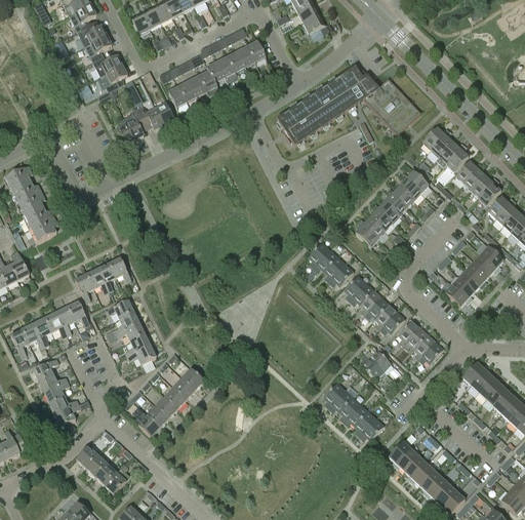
[(70,15),(91,4),(89,0),(77,0),(62,0),(70,15)]
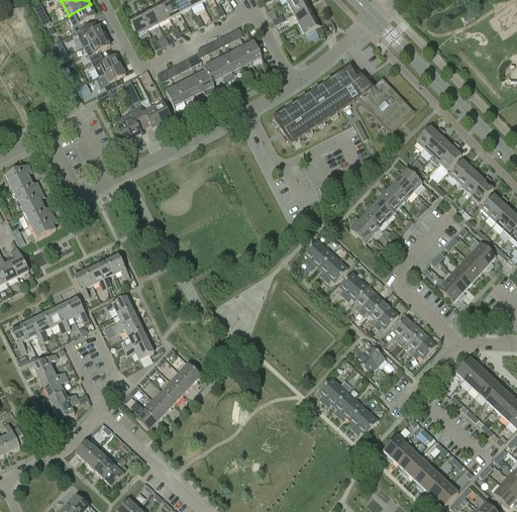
[(166,0),(162,2),(169,16),(180,11),(175,0),(166,0)]
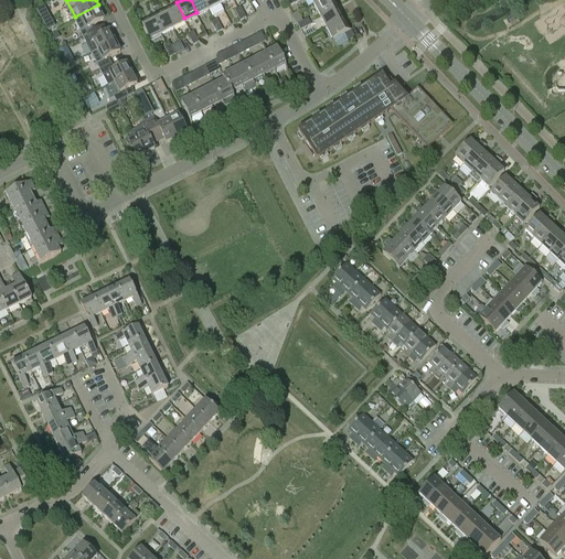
[(209,6),(205,0),(191,0),(196,12),(209,6)]
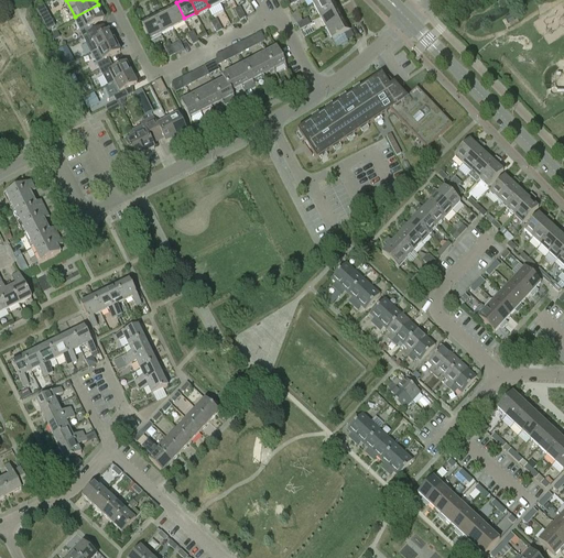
[(335,3),(333,0),(313,0),(320,12),(335,3)]
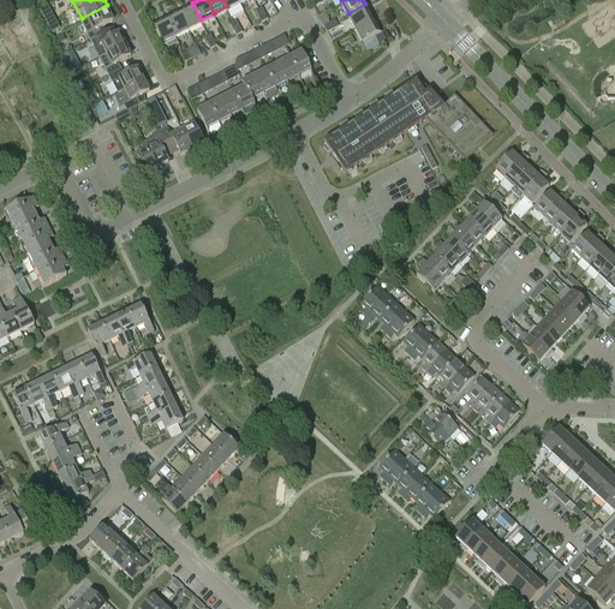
[(51,1),(42,5),(52,27),(60,23),(51,1)]
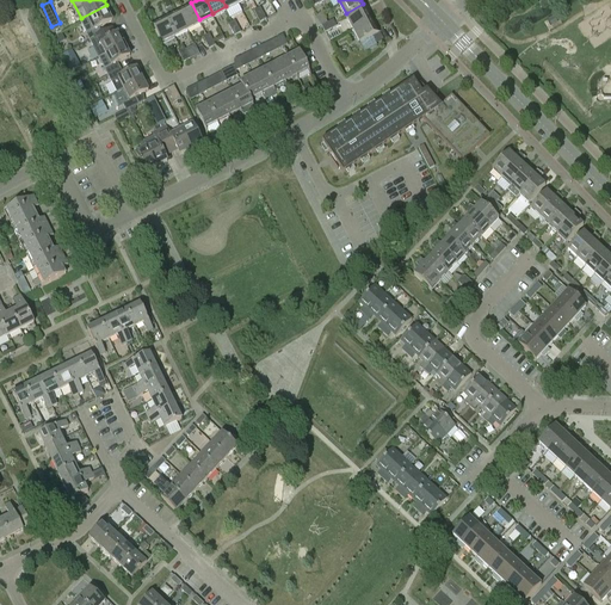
[(199,19),(191,2),(178,8),(187,26),(199,19)]
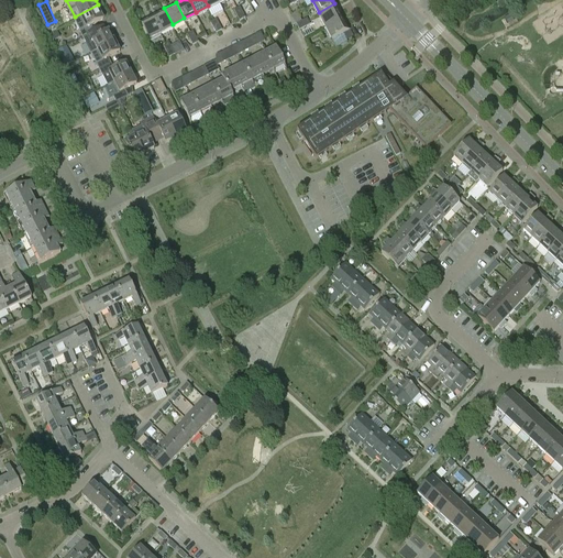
[(341,15),(334,3),(319,12),(324,23),(341,15)]
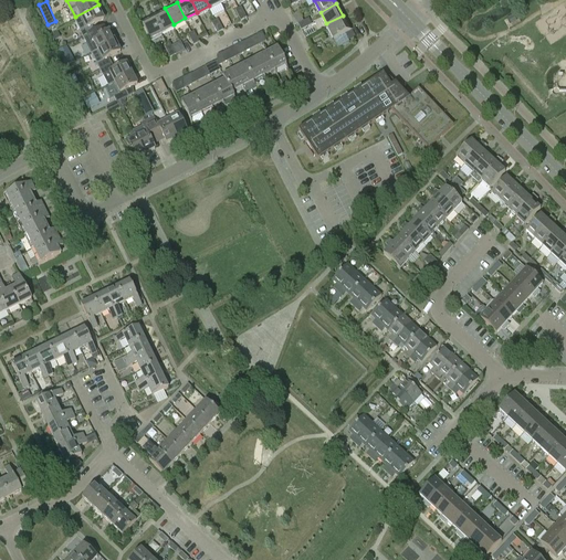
[(98,4),(75,17),(83,33),(95,27),(92,21),(104,14),(105,13),(106,11),(102,6),(100,4),(98,4)]
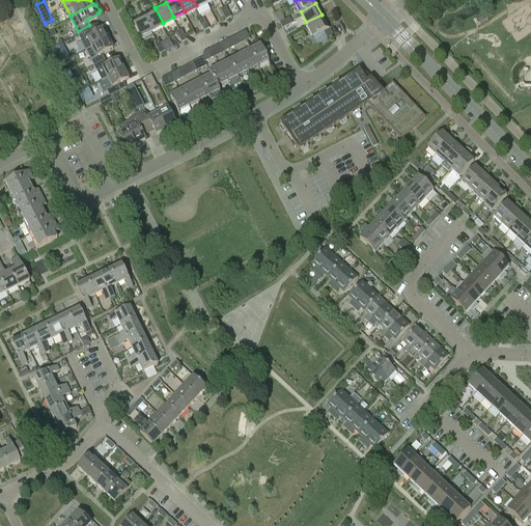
[(155,7),(144,14),(151,28),(163,23),(155,7)]
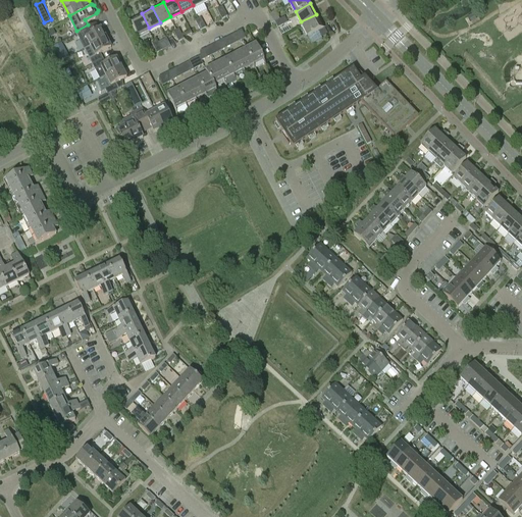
[(279,16),(275,7),(270,10),(274,18),(275,18),(277,23),(282,21),(279,16)]
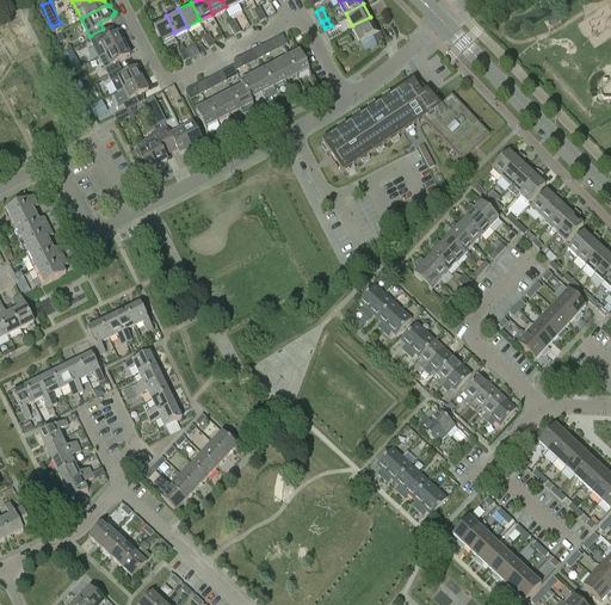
[(174,32),(166,16),(153,22),(161,39),(174,32)]
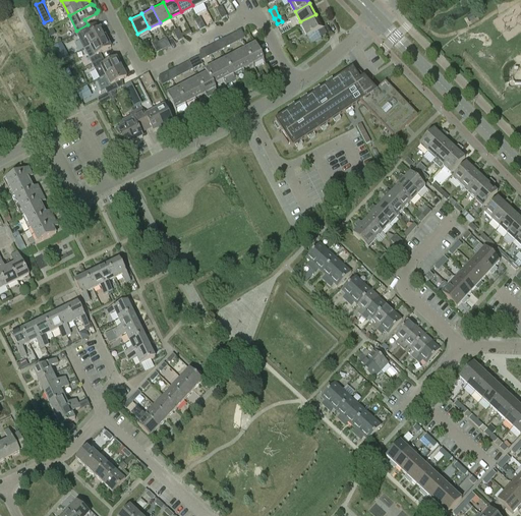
[(325,32),(315,14),(300,21),(306,33),(316,27),(320,34),(325,32)]
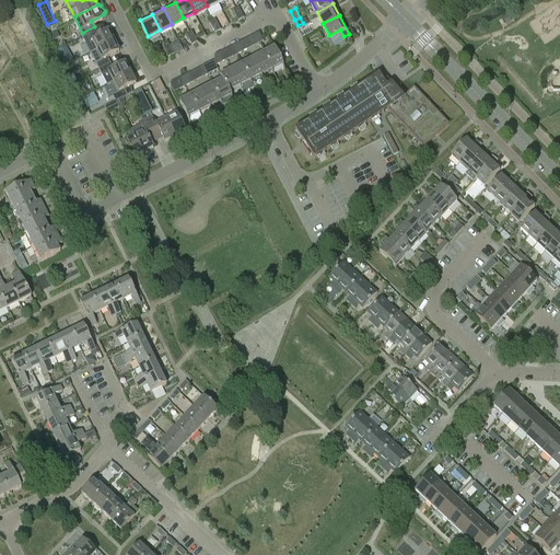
[(94,26),(82,33),(91,49),(115,36),(109,26),(97,33),(94,26)]
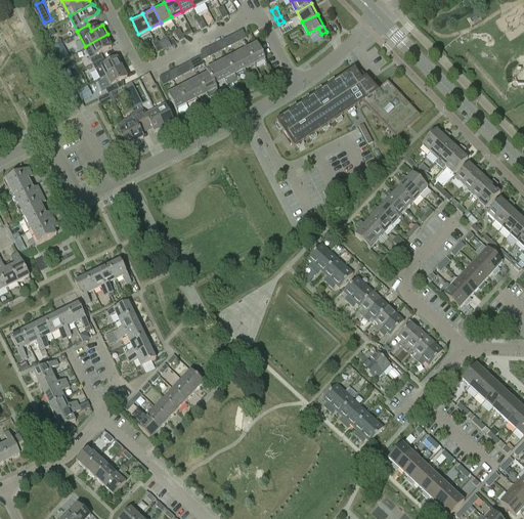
[(107,34),(85,46),(93,60),(103,55),(100,49),(112,44),(107,34)]
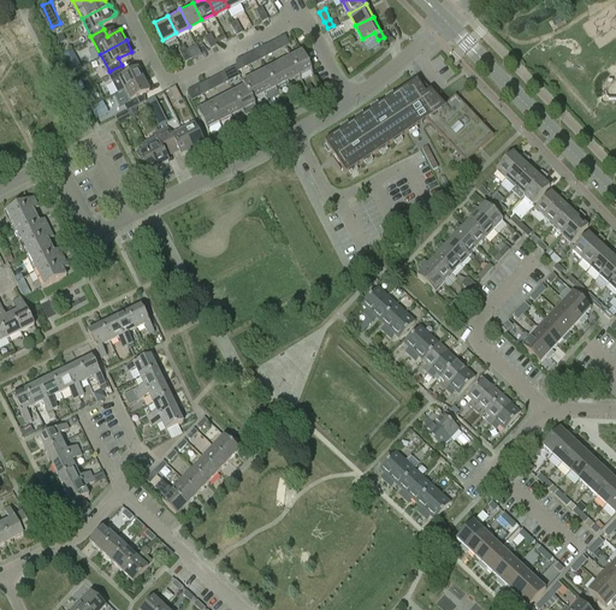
[(302,47),(289,54),(298,71),(311,65),(302,47)]
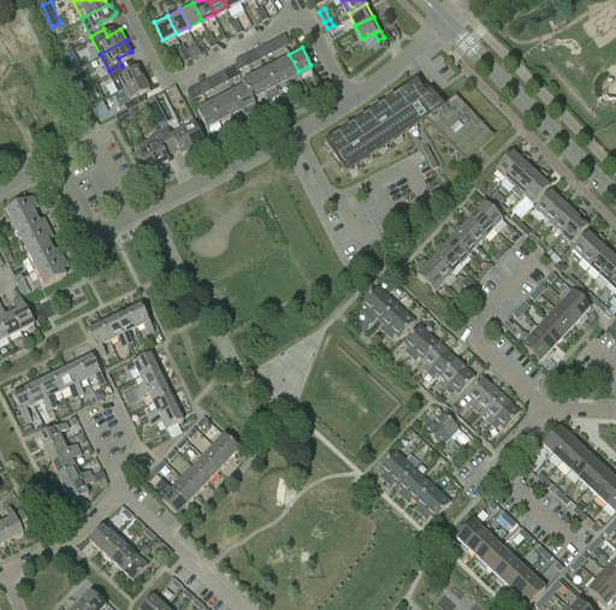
[(289,54),(278,60),(286,77),(298,71),(289,54)]
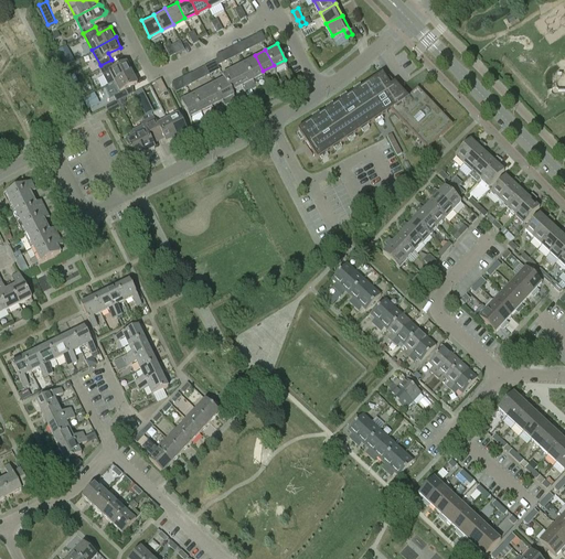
[(255,55),(244,61),(252,77),(263,71),(255,55)]
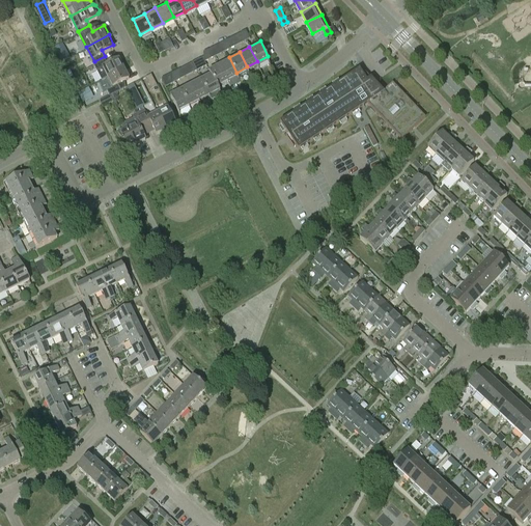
[(108,61),(105,56),(94,61),(102,76),(107,74),(107,75),(124,65),(119,55),(108,61)]
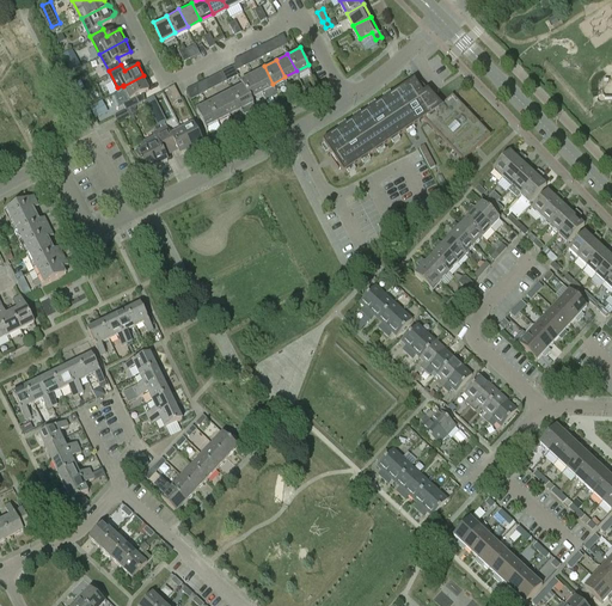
[(273,84),(264,66),(252,72),(262,90),(273,84)]
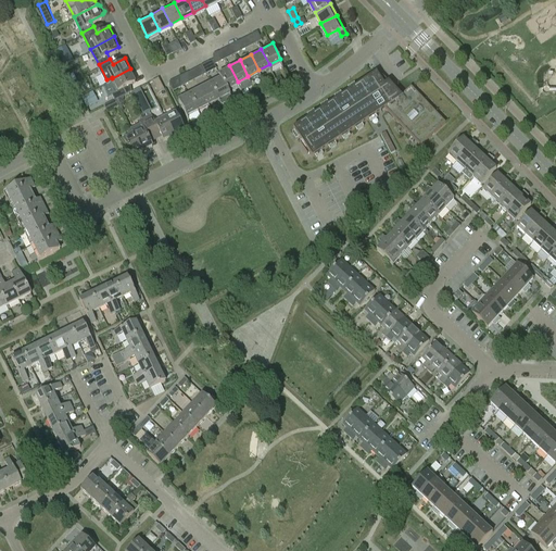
[(238,82),(229,65),(218,71),(220,74),(227,87),(238,82)]
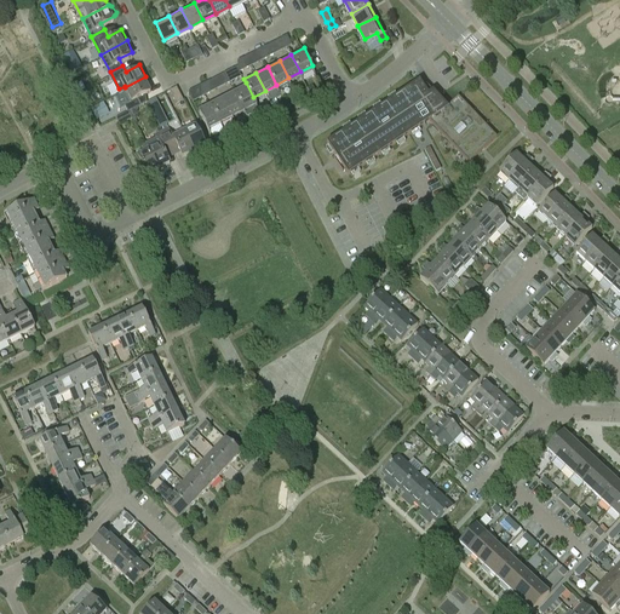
[(145,76),(125,87),(130,98),(125,101),(127,107),(128,108),(128,107),(141,101),(137,95),(151,87),(145,76)]
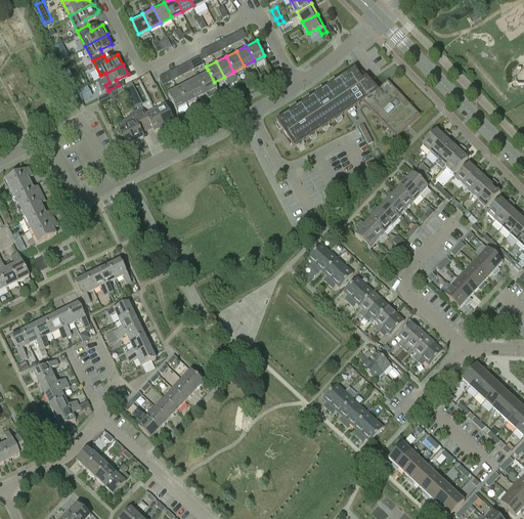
[(287,132),(292,140),(295,144),(362,98),(396,134),(420,112),(387,78),(378,86),(369,77),(365,81),(362,76),(354,65),(276,117),(287,132)]
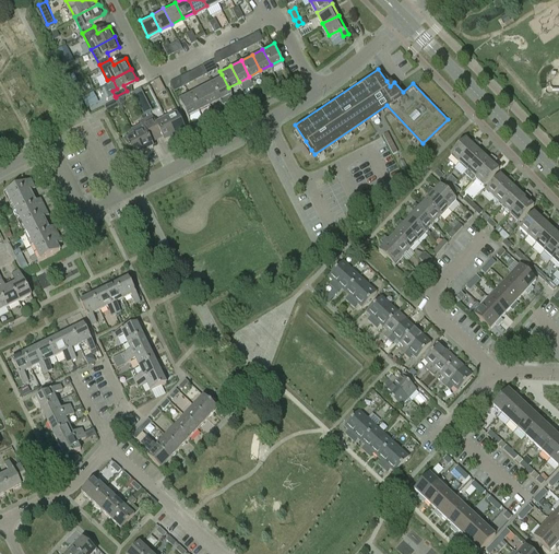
[(158,74),(153,78),(158,89),(164,85),(158,74)]
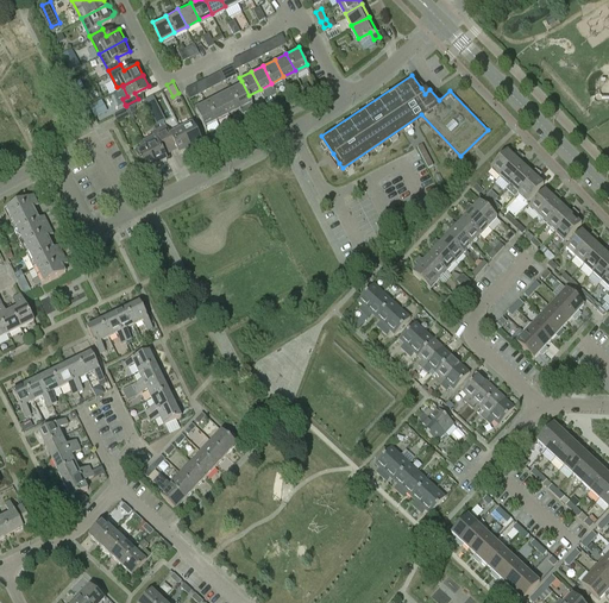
[(242,81),(230,87),(242,111),(255,105),(251,99),(249,95),(242,81)]
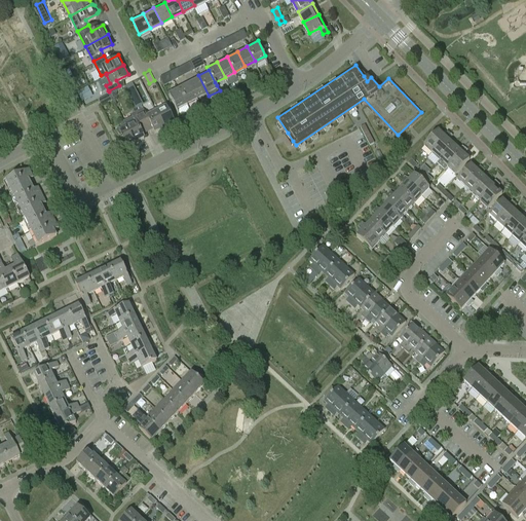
[(265,70),(261,72),(267,84),(276,79),(273,74),(269,76),(265,70)]
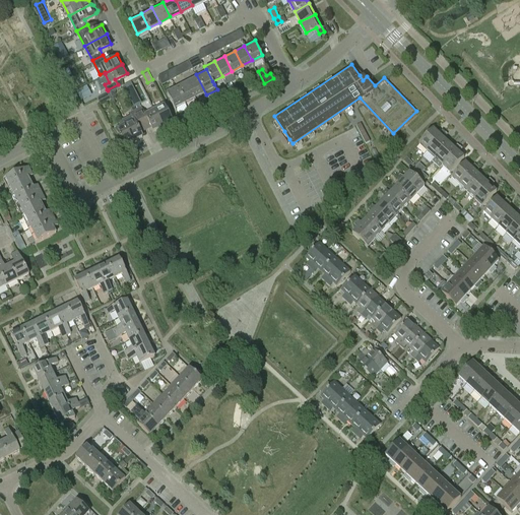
[(196,74),(187,79),(194,94),(203,90),(206,94),(196,74)]
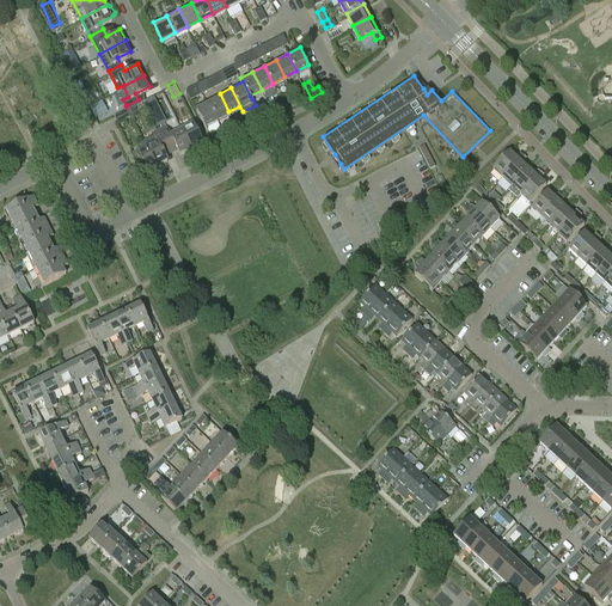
[(220,93),(208,99),(216,117),(228,111),(220,93)]
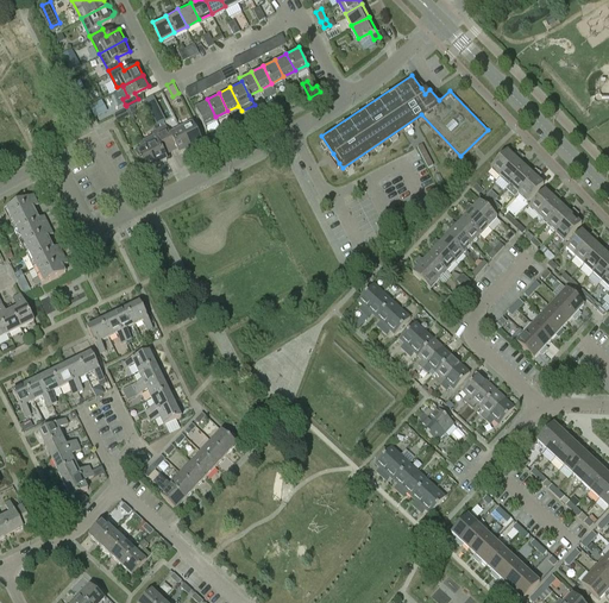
[(154,94),(145,99),(158,123),(167,118),(154,94)]
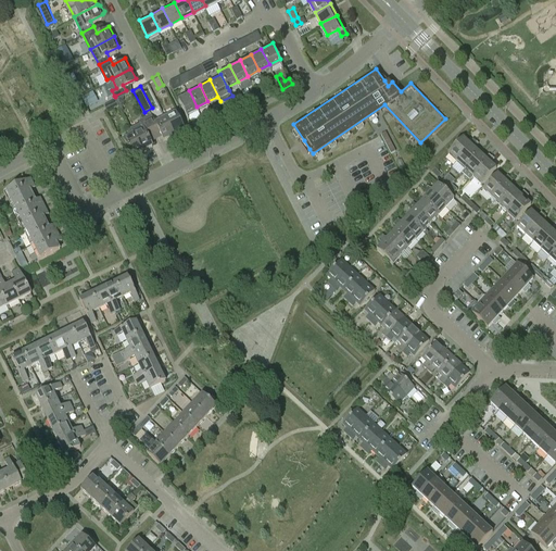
[(197,107),(189,90),(178,97),(186,113),(197,107)]
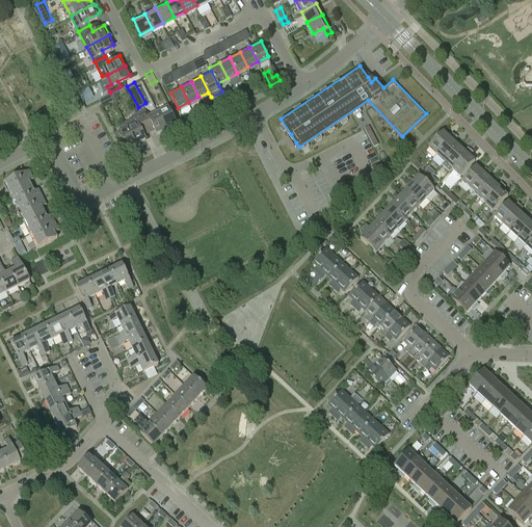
[(85,87),(79,90),(83,100),(89,97),(85,87)]
